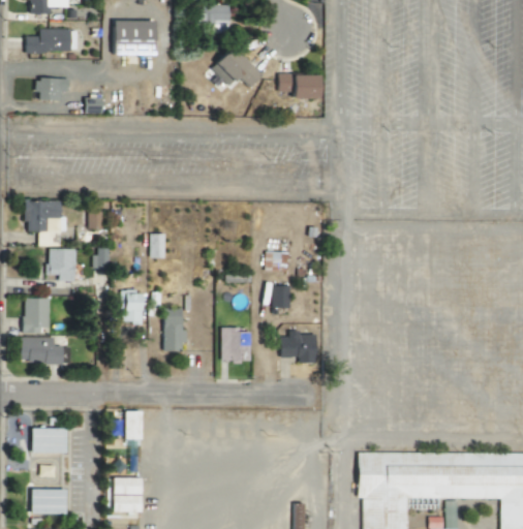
[(68,7),(67,0),(28,0),(28,13),(51,13),(52,7),(68,7)]
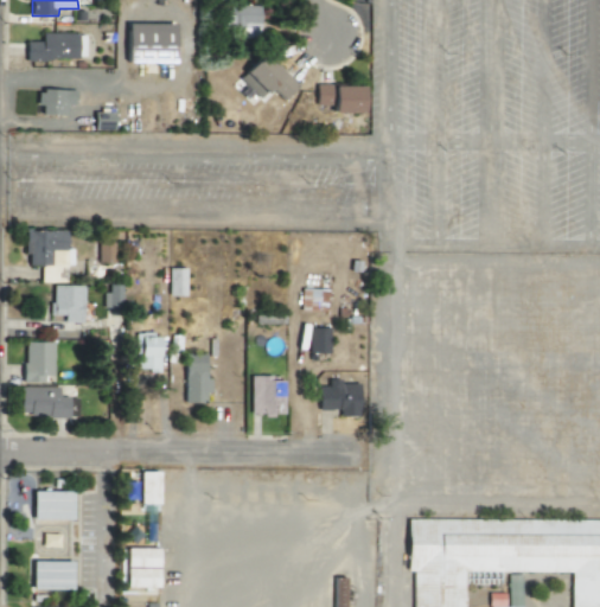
[(265,6),(233,5),(231,26),(247,26),(246,37),(263,37),(265,6)]
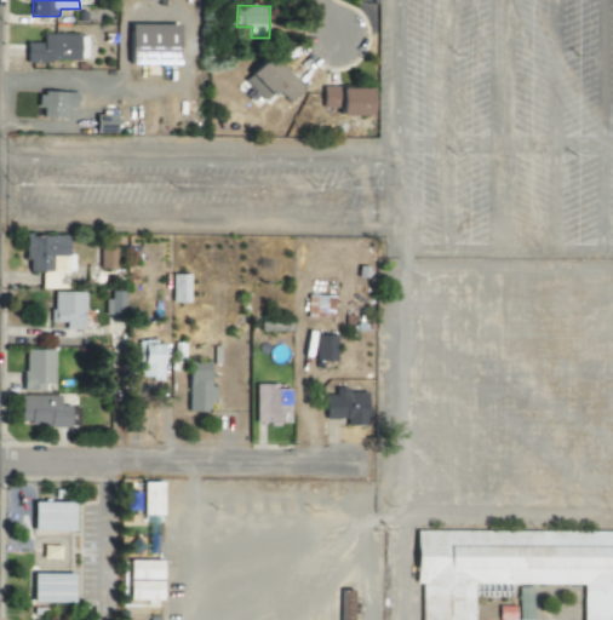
[(182,64),(182,23),(132,22),(132,63),(182,64)]
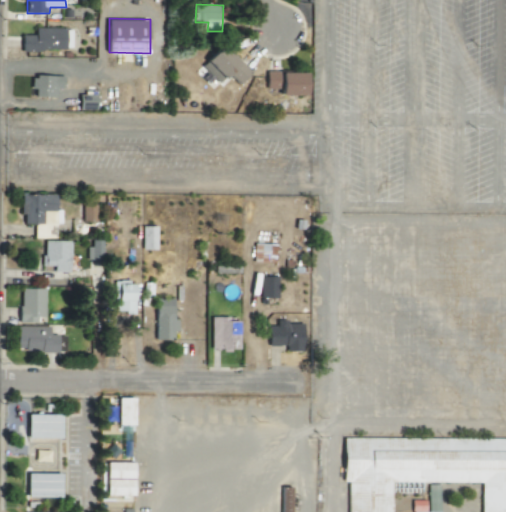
[(25,50),(69,50),(69,27),(38,28),(38,35),(24,35),(25,50)]
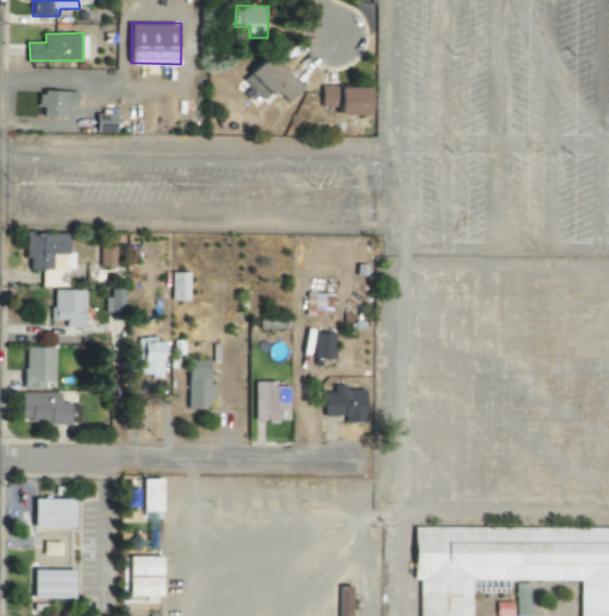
[(279,90),(291,102),(306,88),(268,53),(249,72),(273,96),(279,90)]
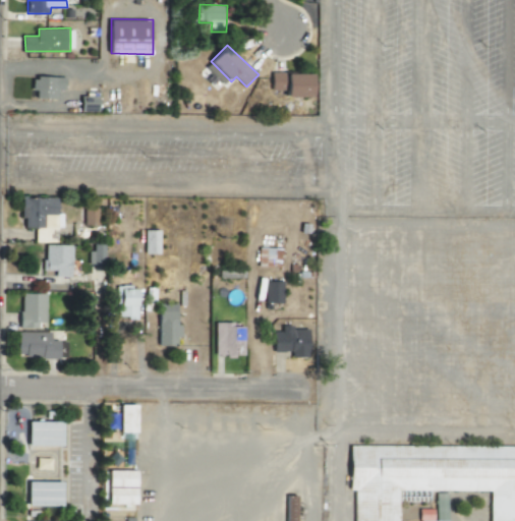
[(315,97),(315,73),(274,73),(274,91),(286,91),(286,96),(315,97)]
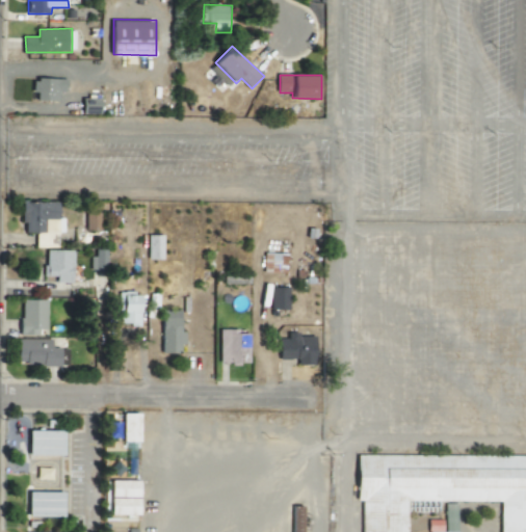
[(37,78),(36,100),(62,101),(62,92),(70,92),(70,79),(37,78)]
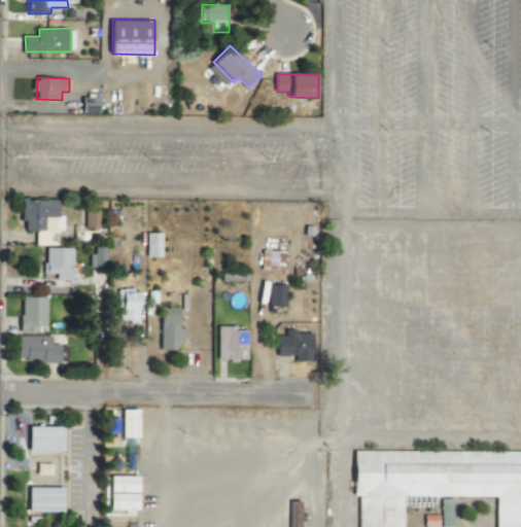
[(60,200),(25,200),(25,231),(38,231),(38,245),(61,245),(61,216),(60,216),(60,200)]
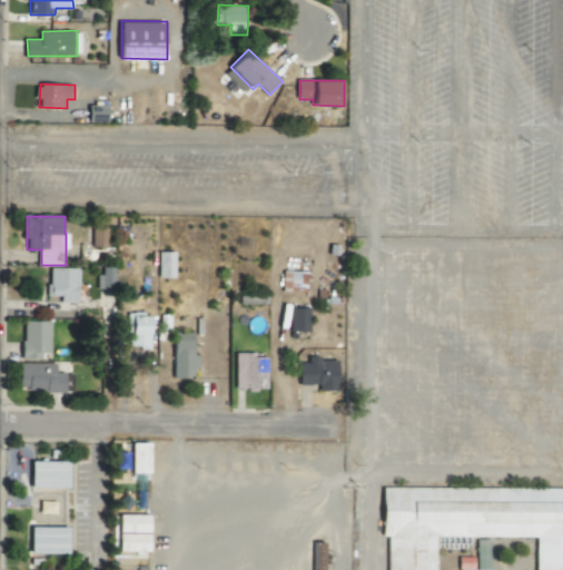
[(96,246),(110,247),(111,227),(96,227),(96,246)]
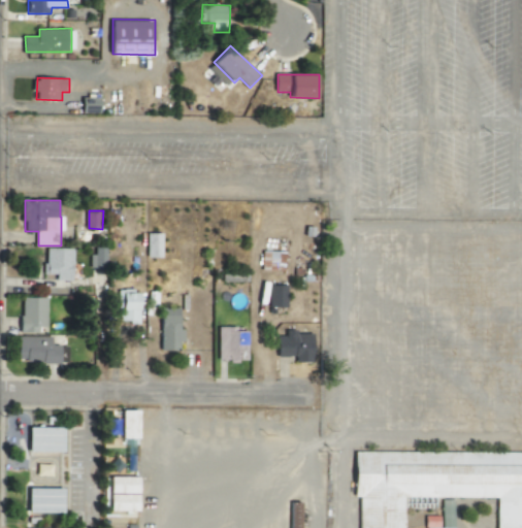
[(165,233),(151,233),(150,257),(165,257),(165,233)]
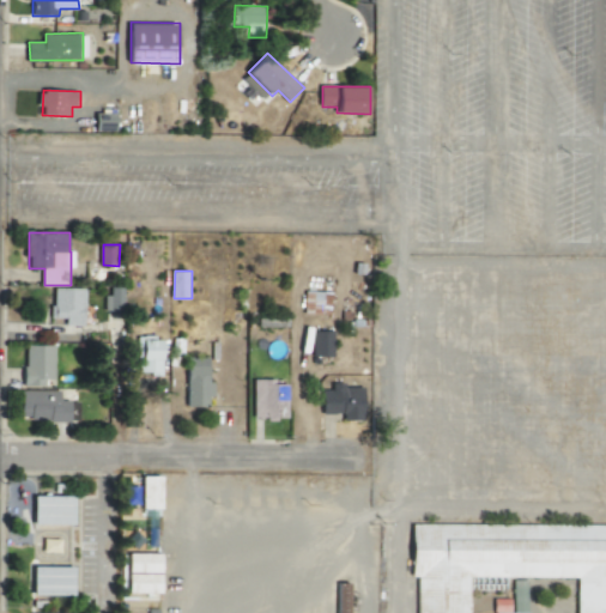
[(88,326),(88,289),(55,287),(55,317),(68,319),(68,326),(88,326)]
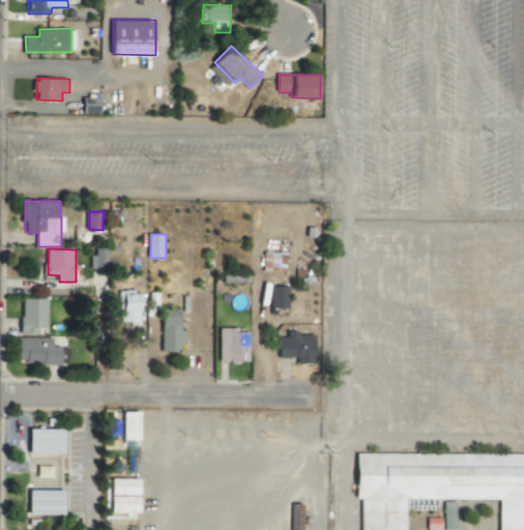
[(110,248),(95,248),(95,268),(110,268),(110,248)]
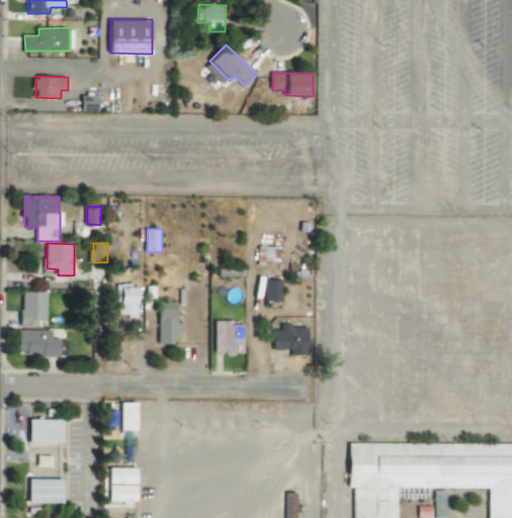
[(283,279),(267,279),(267,300),(283,300),(283,279)]
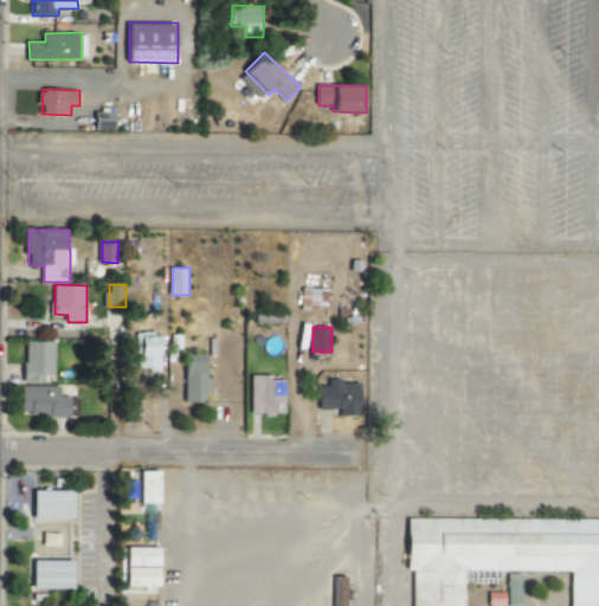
[(163,371),(165,333),(141,333),(140,369),(163,371)]
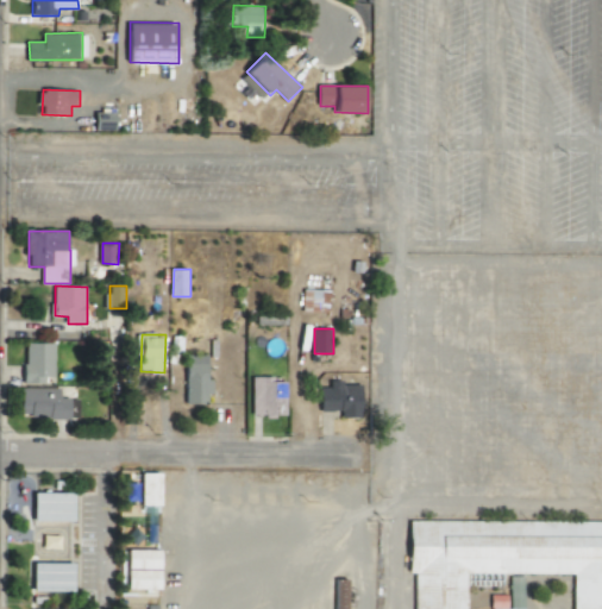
[(57,344),(27,343),(26,384),(48,384),(48,376),(56,377),(57,344)]
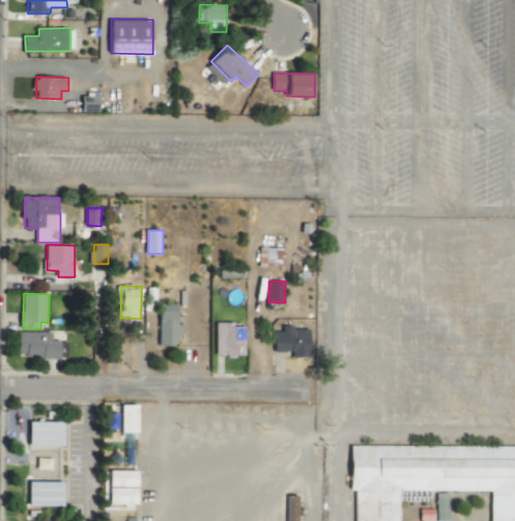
[(161,345),(179,346),(180,338),(184,338),(184,326),(180,326),(181,304),(162,304),(161,345)]
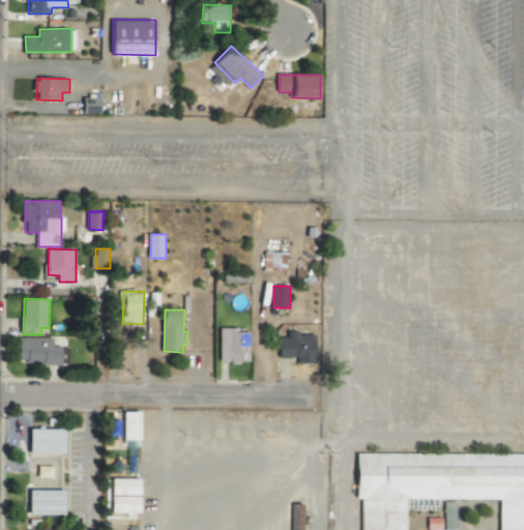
[(241,328),(222,327),(222,362),(252,362),(252,332),(241,332),(241,328)]
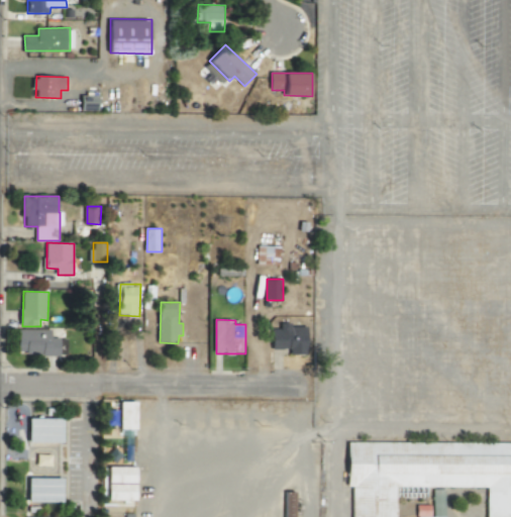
[(274,328),(274,349),(292,349),(292,354),(310,354),(309,326),(293,327),(293,323),(282,323),(282,328),(274,328)]
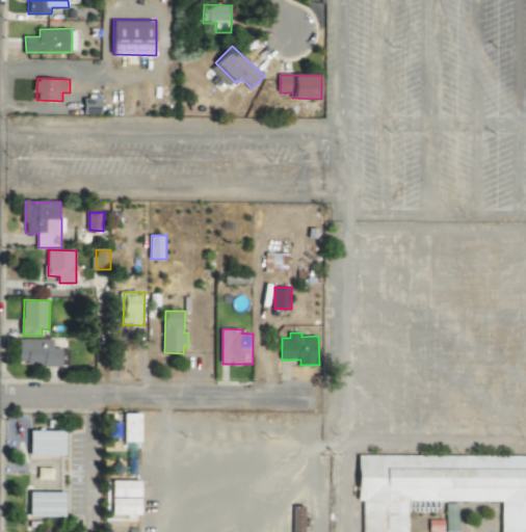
[(54,339),(20,340),(20,366),(62,365),(62,347),(54,348),(54,339)]
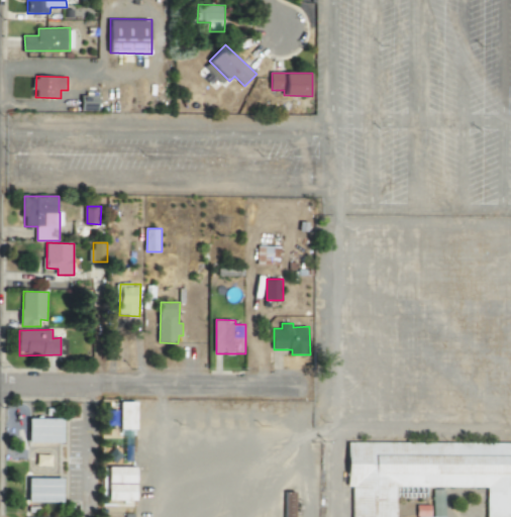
[(121,429),(138,429),(139,402),(122,401),(121,429)]
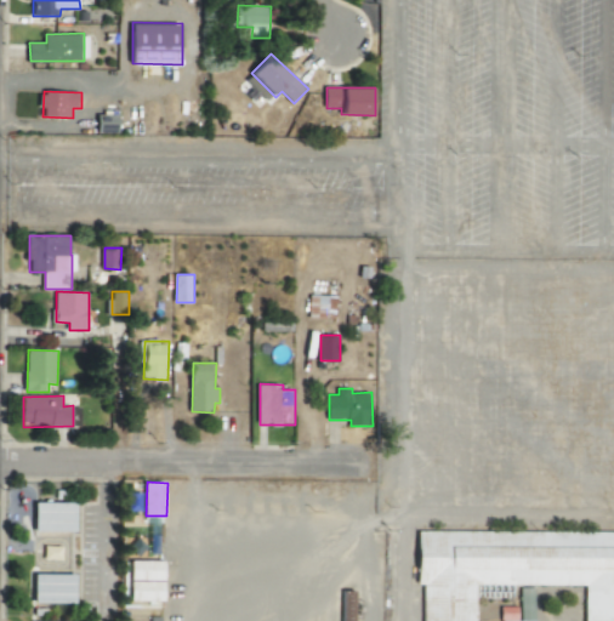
[(78,502),(37,502),(37,531),(77,531),(78,502)]
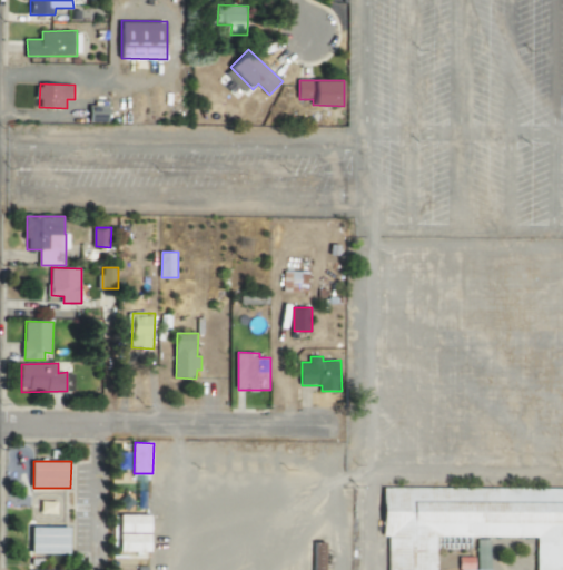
[(562,487),(385,488),(385,537),(391,537),(389,569),(440,569),(440,538),(540,538),(539,569),(562,569),(562,487)]
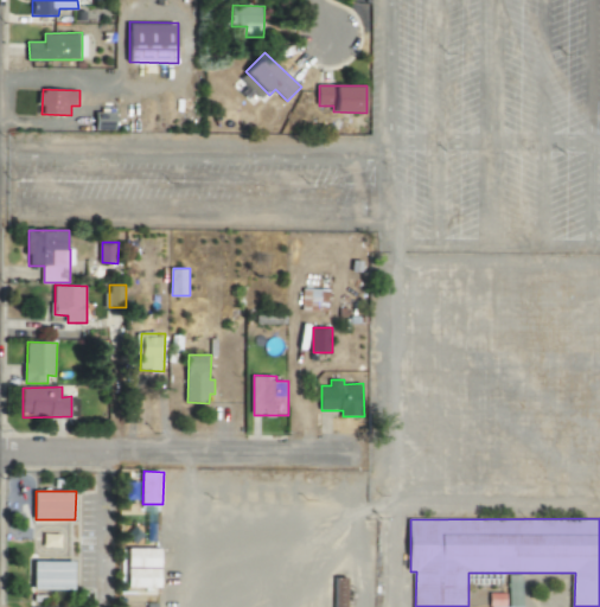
[(161,588),(163,548),(129,548),(129,587),(161,588)]
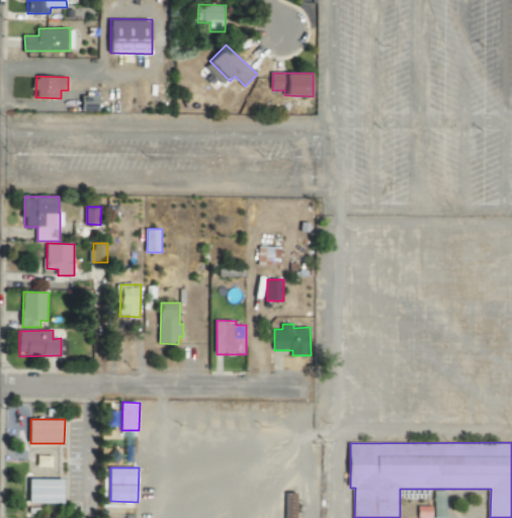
[(30,504),(64,504),(65,480),(30,480),(30,504)]
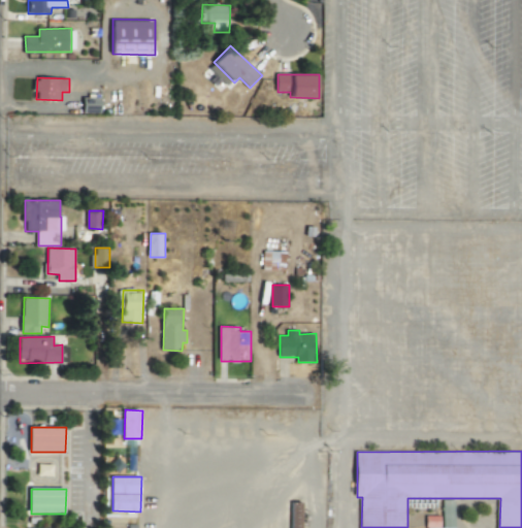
[(444,517),(429,516),(429,527),(444,527),(444,517)]
